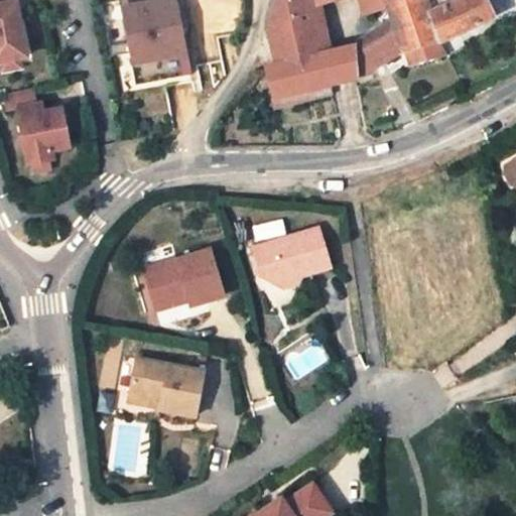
[(0,0),(0,65),(7,63),(25,60),(32,58),(21,3),(19,4),(18,0),(0,0)]
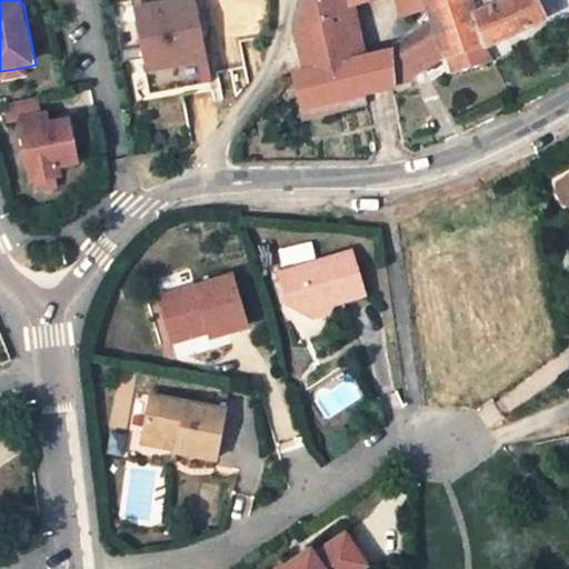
[(202,0),(169,0),(139,3),(150,91),(213,83),(202,0)]
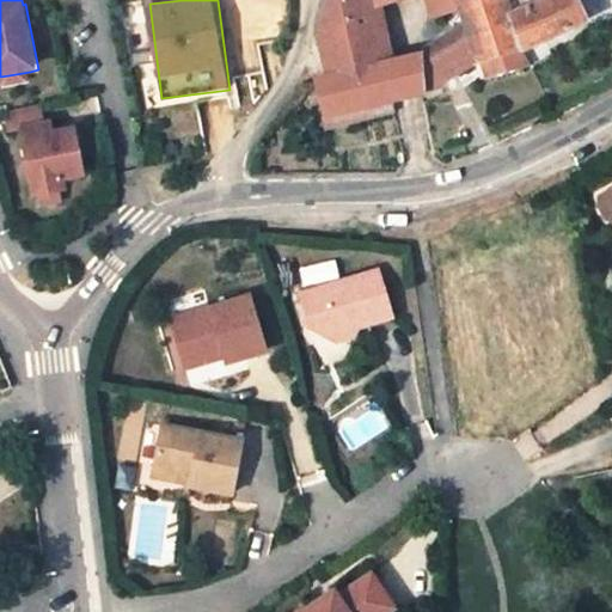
[(352,0),(334,5),(329,6),(332,22),(328,23),(323,26),(320,31),(319,35),(319,41),(322,51),(329,77),(314,80),(325,128),(395,112),(392,101),(426,93),(420,55),(386,62),(380,40),(387,37),(381,11),(374,12),(373,10),(371,0),(352,0)]
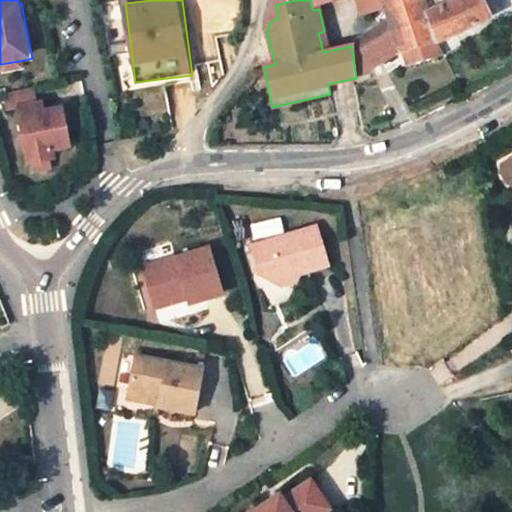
[(368,0),(373,14),(385,10),(385,8),(382,0),(368,0)]
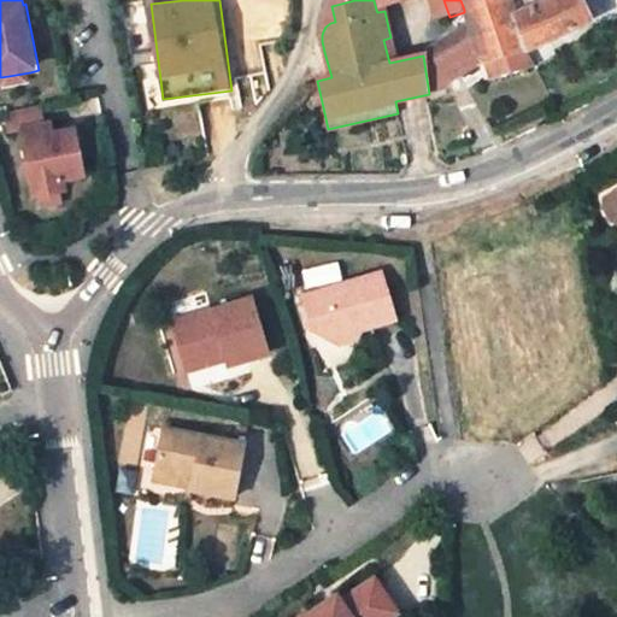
[(460,0),(464,10),(493,0),(460,0)]
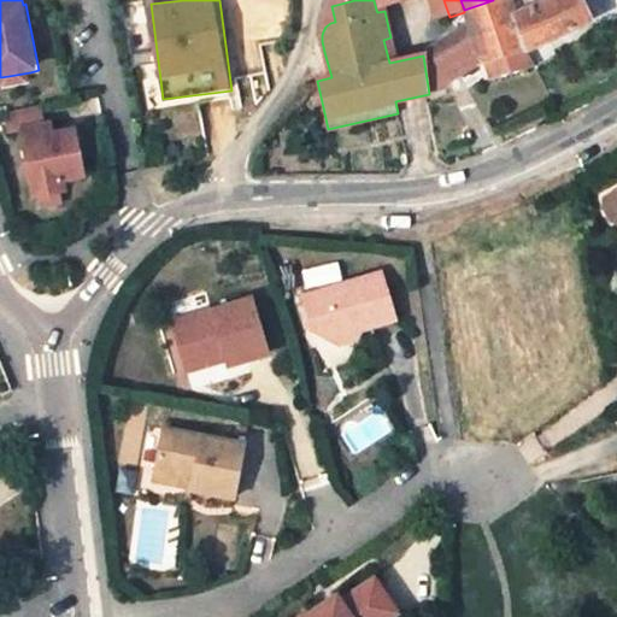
[(468,22),(481,64),(485,63),(491,80),(534,64),(526,48),(515,18),(507,0),(493,0),(464,10),(464,12),(468,22)]
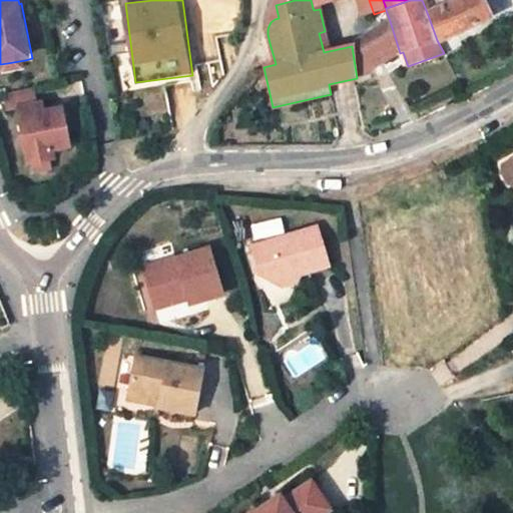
[(482,0),(459,0),(428,15),(437,40),(490,17),(482,0)]
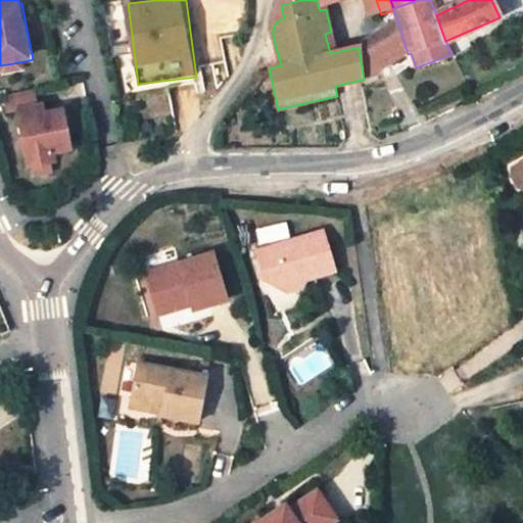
[(396,18),(359,47),(364,80),(408,54),(396,18)]
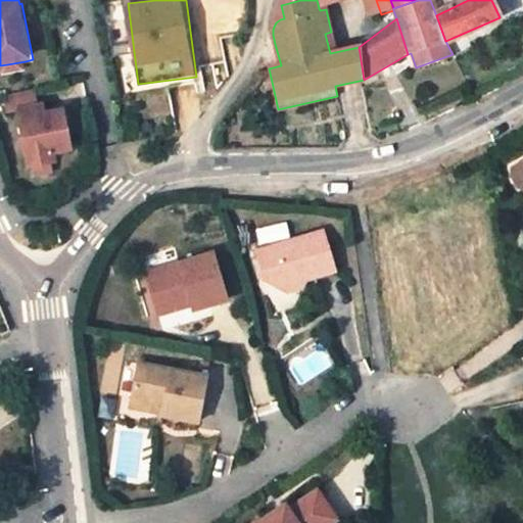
[(7,64),(9,74),(27,70),(26,61),(7,64)]
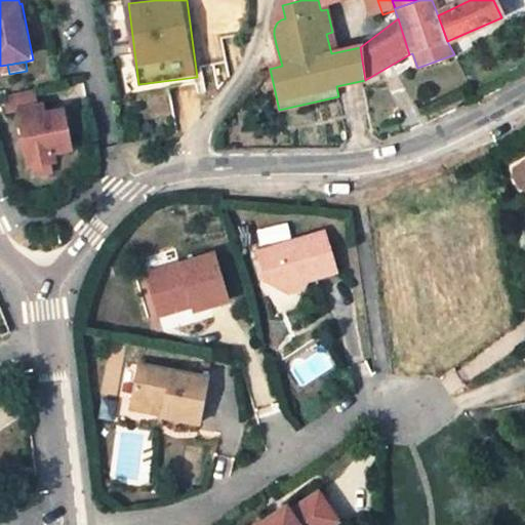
[(12,97),(15,115),(25,113),(35,169),(40,168),(55,165),(62,164),(59,155),(77,151),(70,112),(44,117),(39,92),(12,97)]
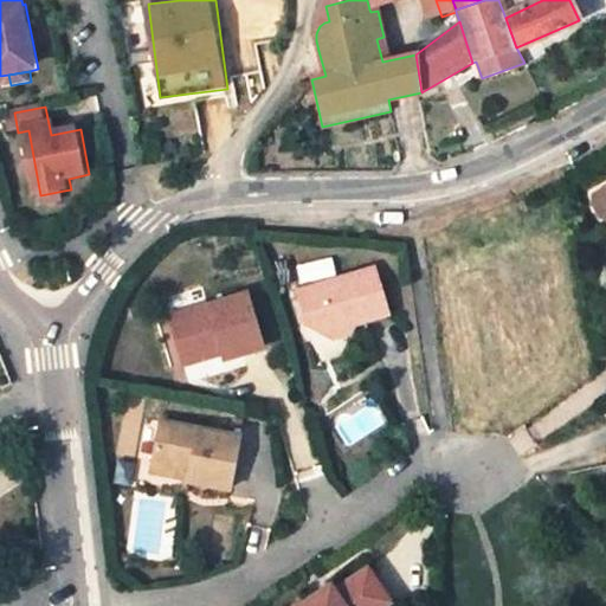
[(46,194),(49,204),(66,200),(64,191),(46,194)]
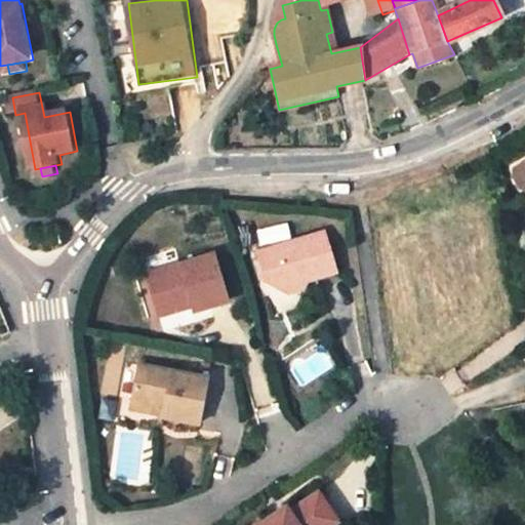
[(524,167),(516,172),(518,184),(523,192),(524,192),(524,167)]
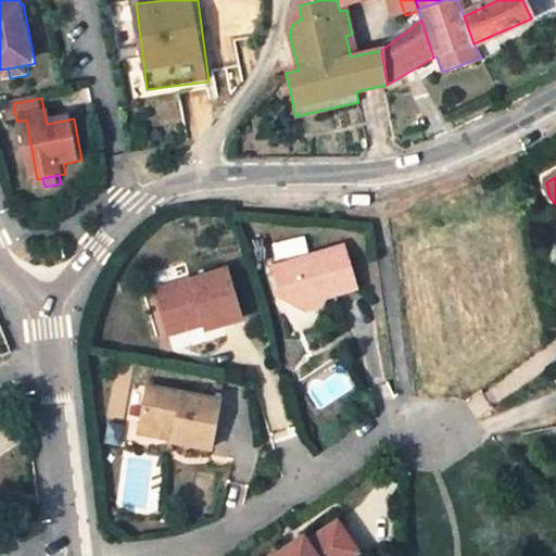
[(345,251),(276,273),(283,302),(308,315),(314,306),(321,304),(358,293),(345,251)]
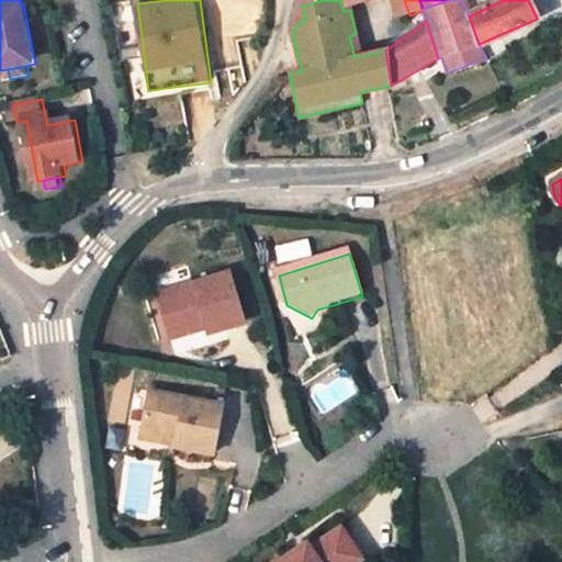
[(232,277),(158,299),(171,343),(208,332),(210,337),(246,326),(232,277)]
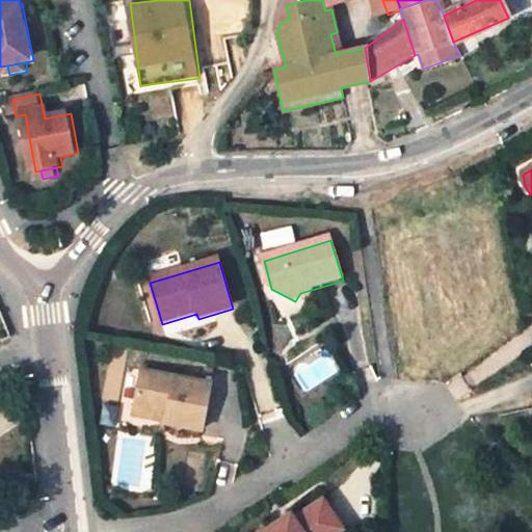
[(295,301),(310,298),(308,291),(300,293),(295,301)]
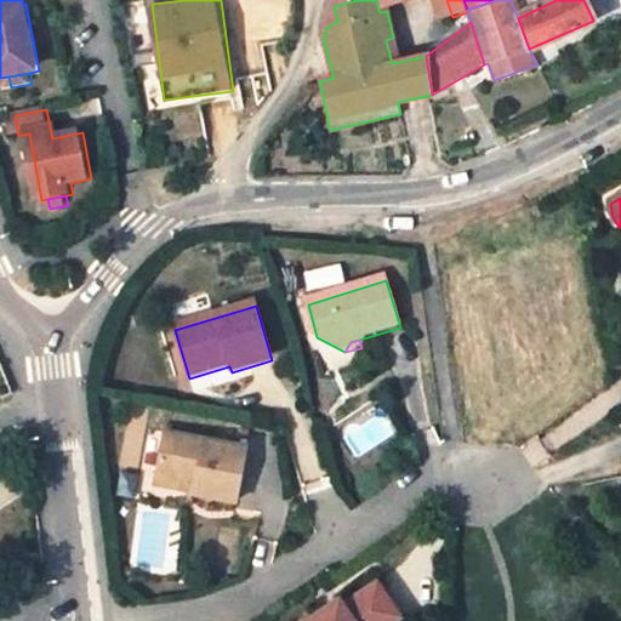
[(249,451),(166,434),(158,477),(195,484),(193,496),(237,506),(249,451)]
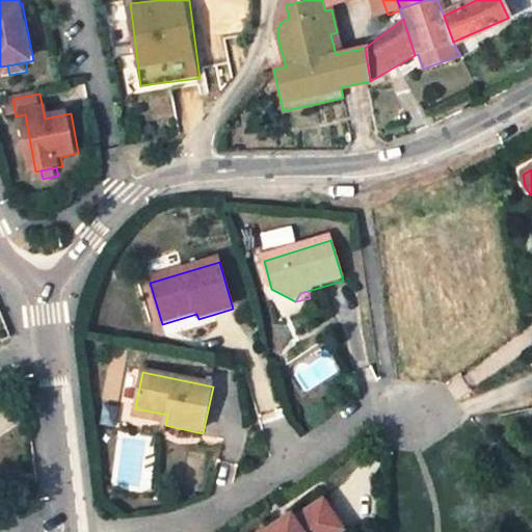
[(135,408),(133,419),(165,425),(167,415),(135,408)]
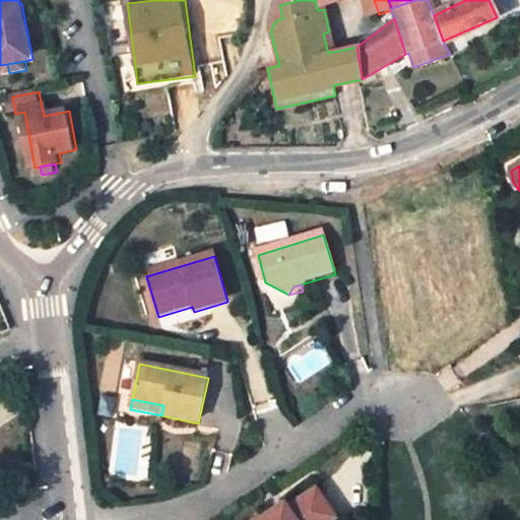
[(266,517),(261,519),(333,519),(335,519),(316,491),(286,510),(273,519),(266,517)]
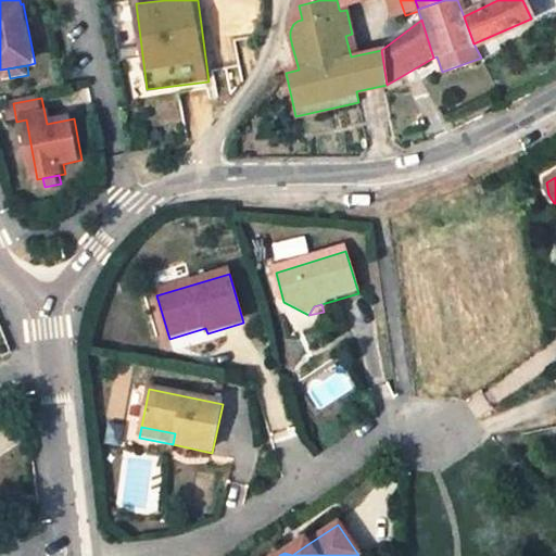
[(303,541),(285,553),(292,555),(306,545),(303,541)]
